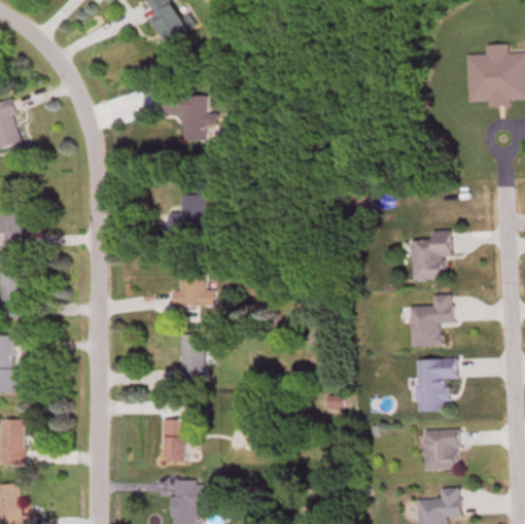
[(169,0),(151,0),(146,3),(156,22),(152,24),(167,50),(190,38),(169,0)]
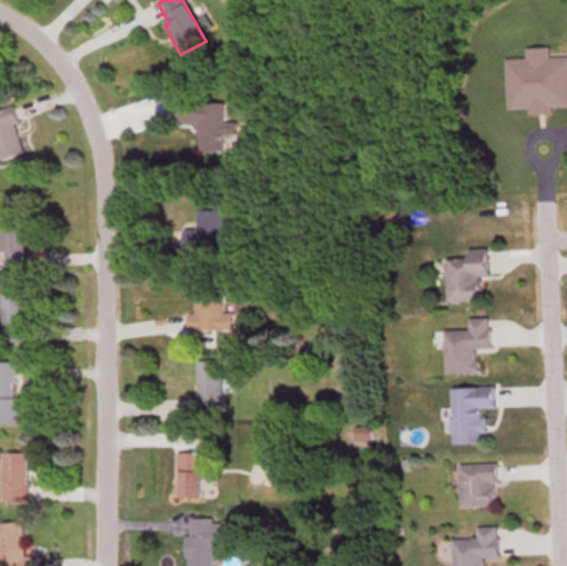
[(226,157),(226,108),(180,108),(181,129),(200,128),(200,157),(226,157)]
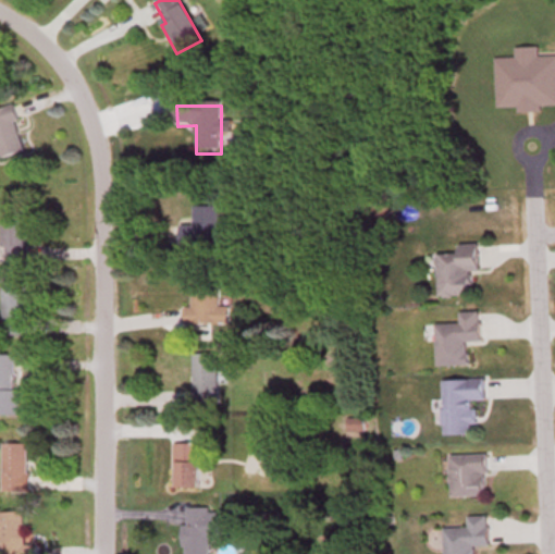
[(13,111),(0,114),(0,159),(1,163),(25,157),(13,111)]
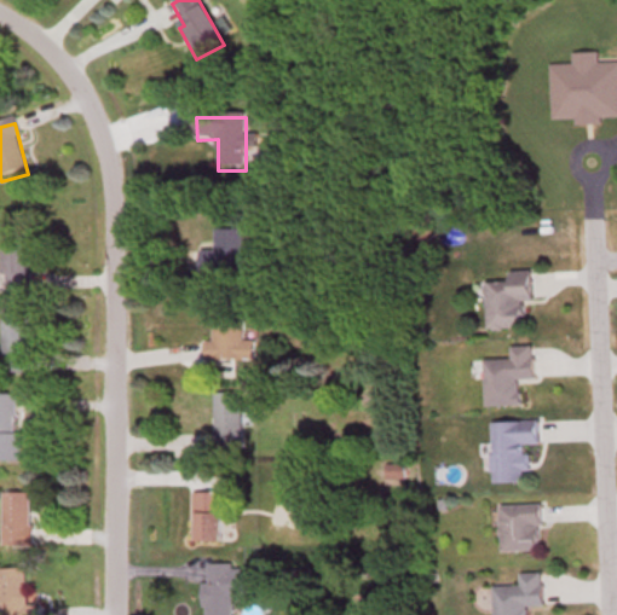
[(241,228),(213,228),(213,250),(196,250),(196,276),(241,276),(241,228)]
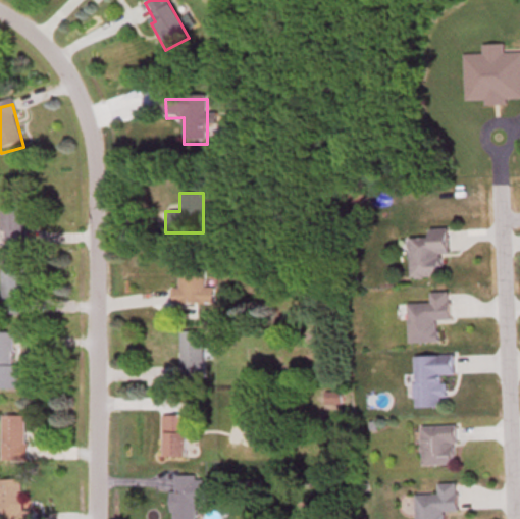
[(0,238),(8,238),(8,245),(21,245),(21,198),(0,198),(0,238)]
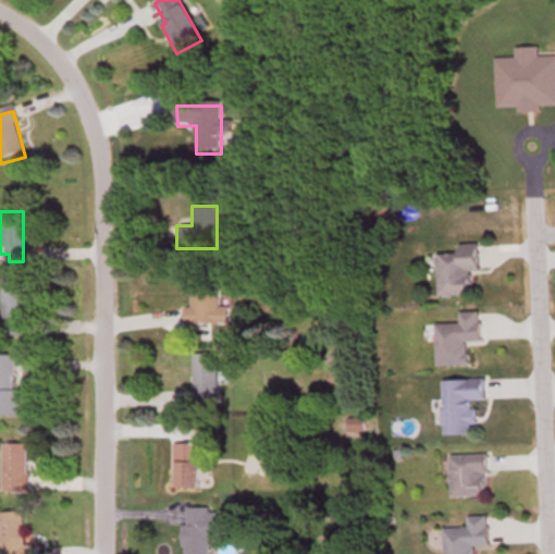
[(476,273),(476,245),(454,245),(455,254),(434,254),(435,297),(470,296),(470,273),(476,273)]
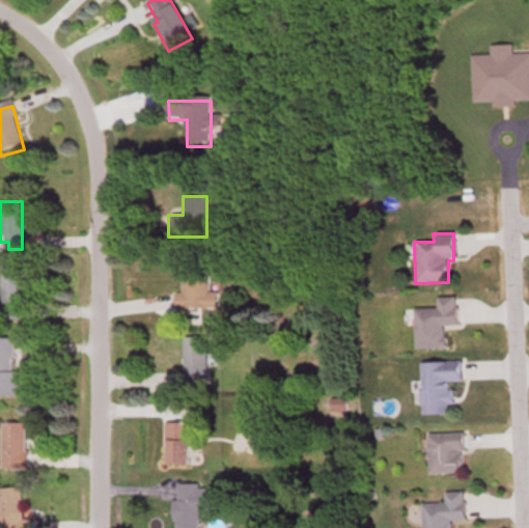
[(0,321),(22,321),(22,268),(0,268),(0,321)]
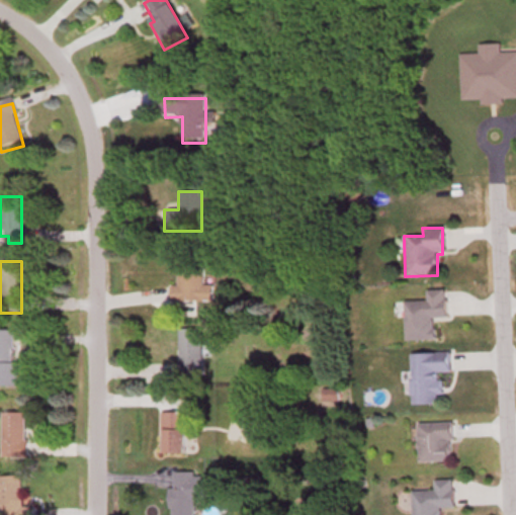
[(168,286),(168,302),(209,302),(209,285),(201,285),(201,268),(176,268),(176,285),(168,286)]
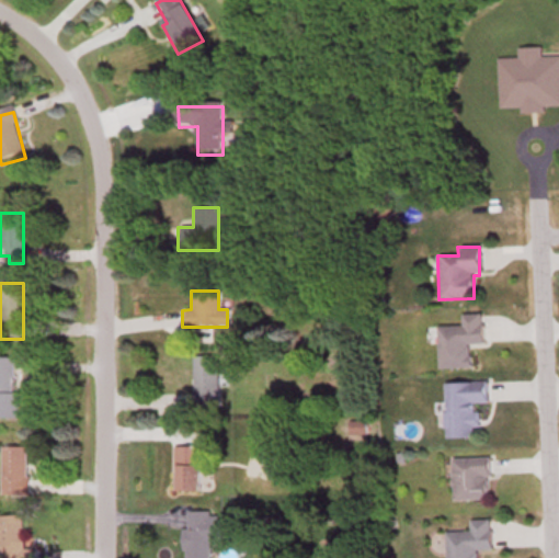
[(469,368),(468,345),(481,345),(480,314),(459,315),(460,327),(435,328),(436,369),(469,368)]
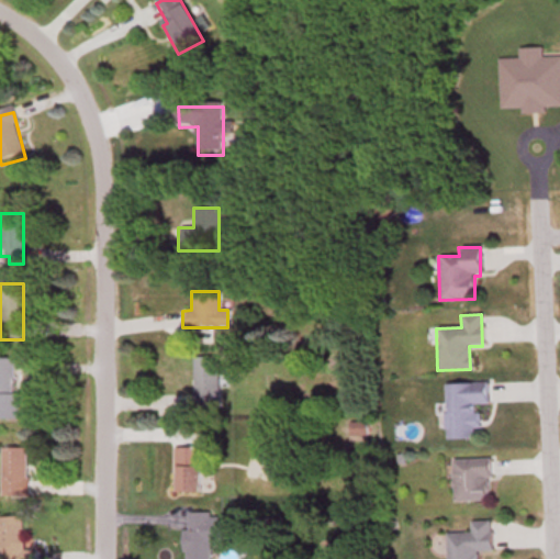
[(192,409),(216,409),(216,357),(192,357),(192,409)]
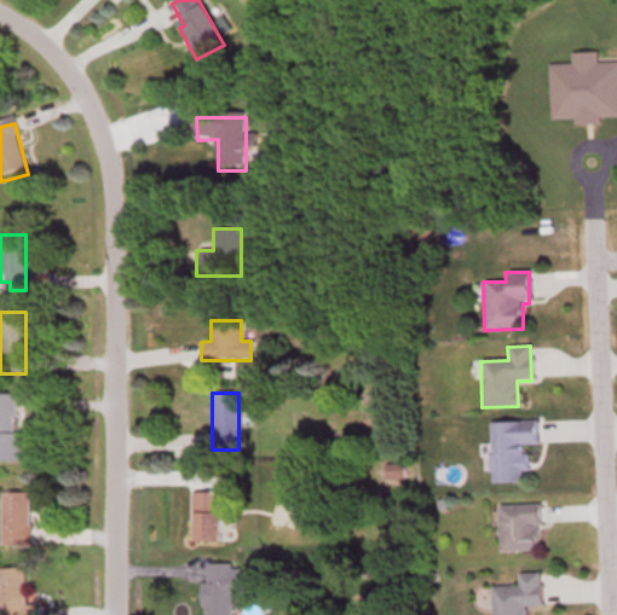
[(0,462),(16,463),(16,395),(0,394),(0,462)]
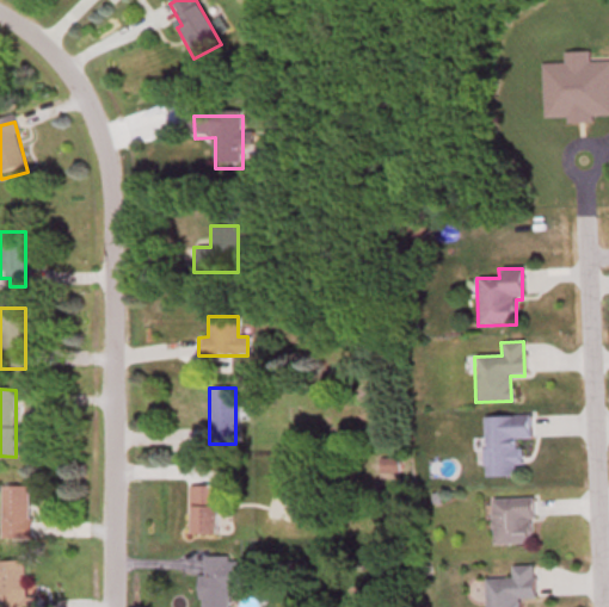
[(517,476),(516,439),(530,438),(529,416),(483,417),(484,477),(517,476)]
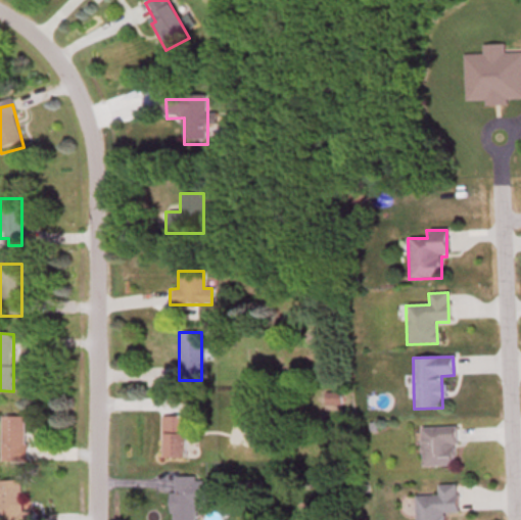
[(184,417),(160,417),(160,459),(184,459),(184,417)]
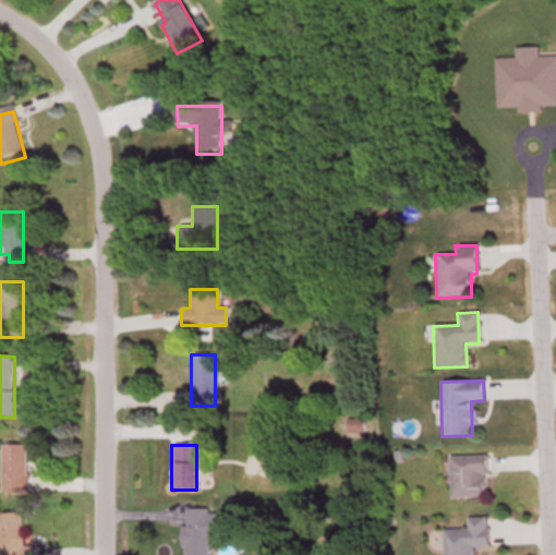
[(0,495),(25,495),(25,446),(0,446),(0,495)]
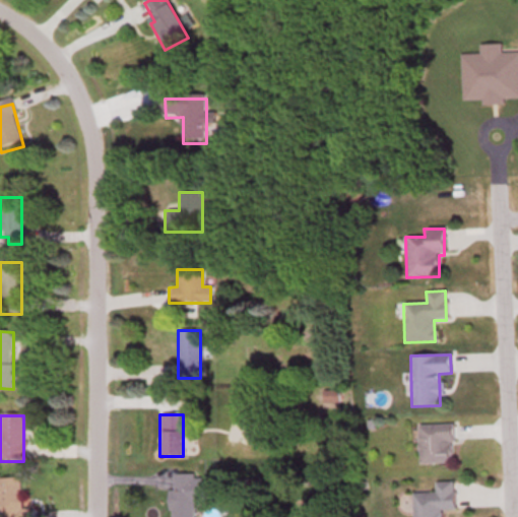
[(417,425),(417,464),(453,463),(452,425),(417,425)]
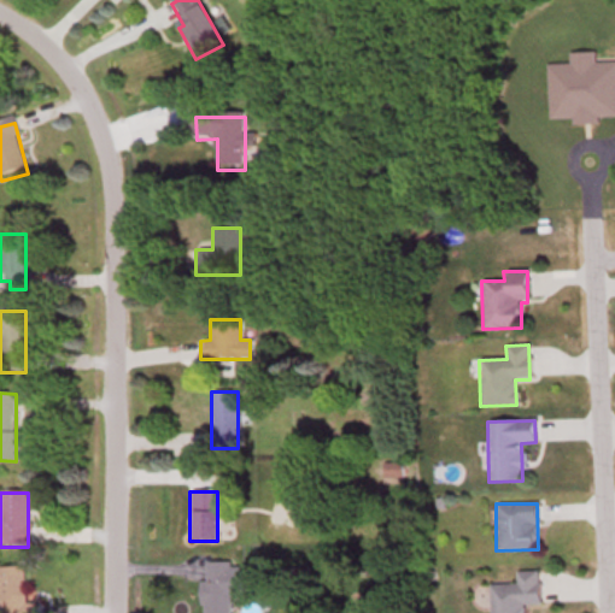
[(240,596),(240,564),(201,564),(200,612),(227,612),(228,596),(240,596)]
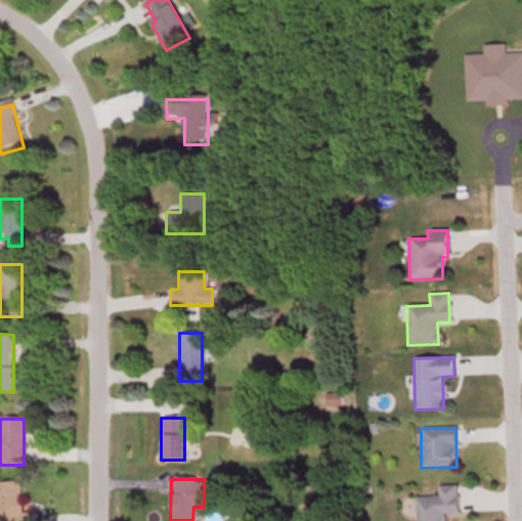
[(22,520),(22,483),(0,483),(0,520),(22,520)]
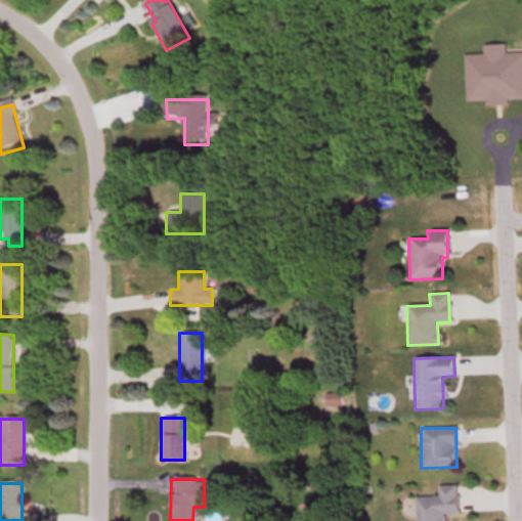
[(457,486),(437,486),(437,497),(415,497),(415,520),(444,520),(444,515),(458,515),(457,486)]
